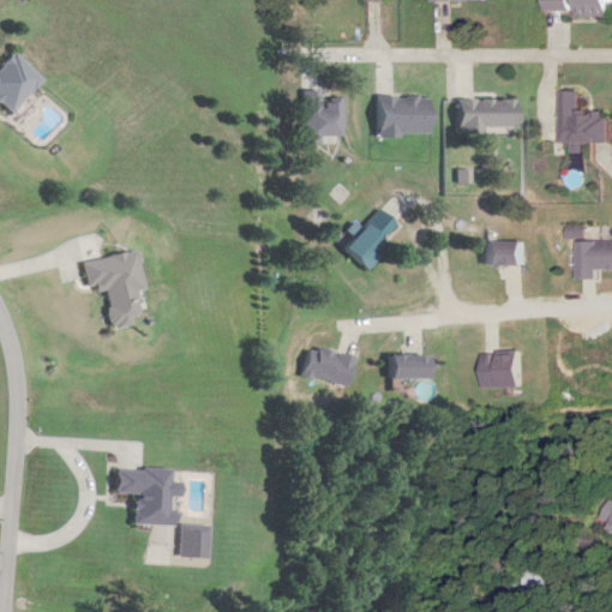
[(545,0),(546,9),(585,9),(585,15),(611,13),(611,0),(545,0)]
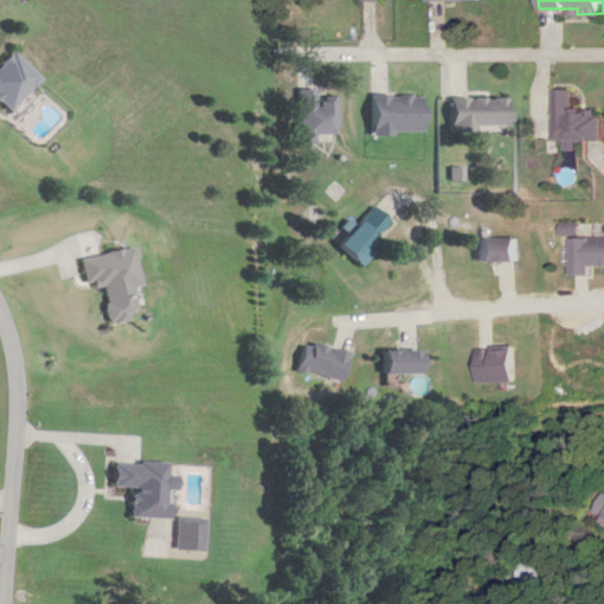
[(0,97),(12,110),(45,78),(15,49),(0,64),(0,97)]
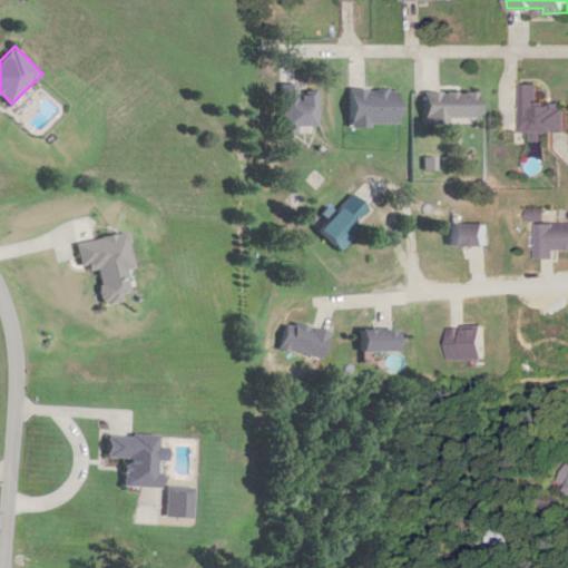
[(319,92),(301,94),(300,82),(281,84),(283,126),(320,124),(319,92)]
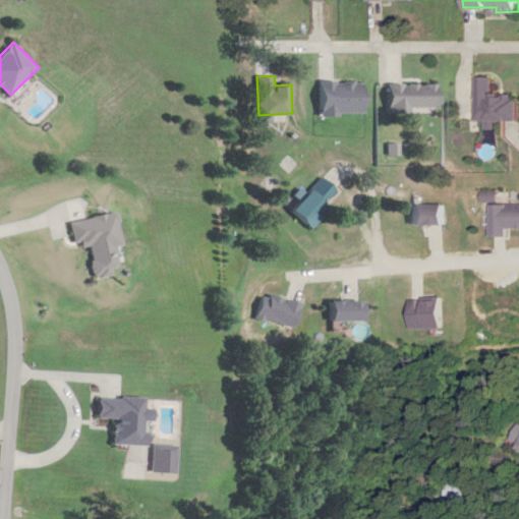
[(341,191),(324,176),(294,209),(312,224),(341,191)]
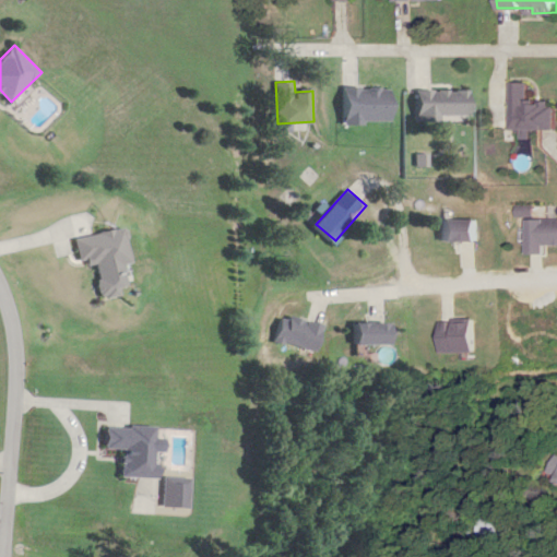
[(556,217),(531,217),(530,252),(549,252),(550,244),(556,244),(556,217)]
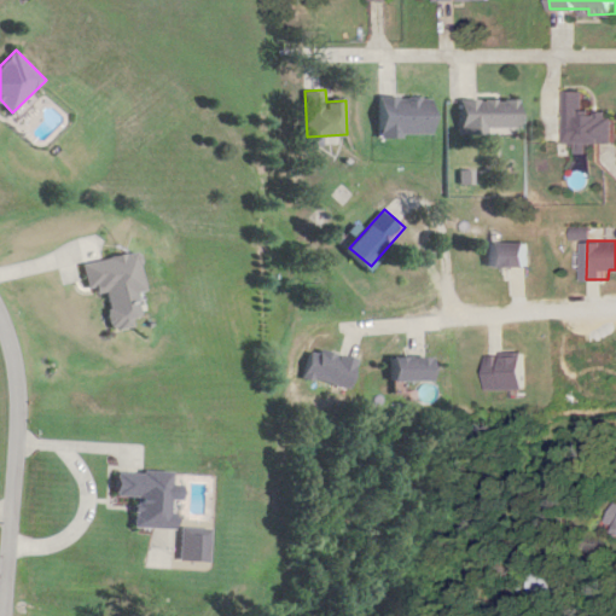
[(535,242),(492,242),(492,266),(535,266),(535,242)]
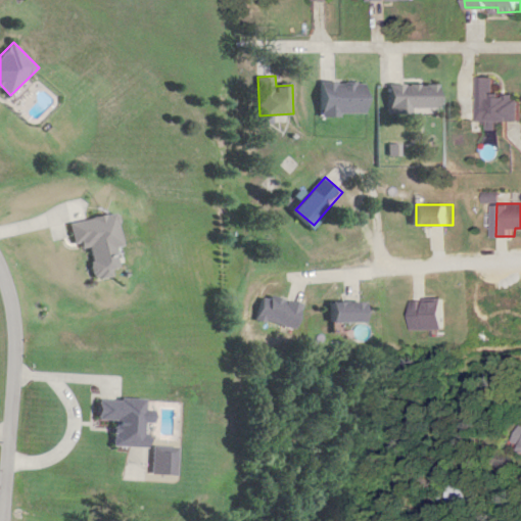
[(72,222),(76,242),(89,239),(95,275),(122,271),(117,247),(125,245),(119,214),(72,222)]
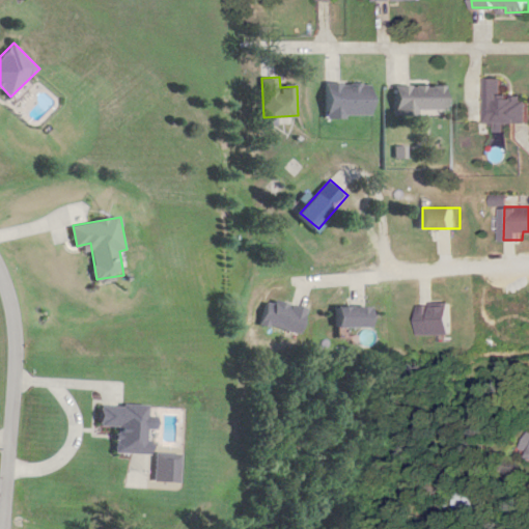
[(155,454),(155,444),(149,444),(149,429),(160,429),(160,420),(150,419),(150,406),(103,405),(102,426),(118,427),(117,453),(155,454)]
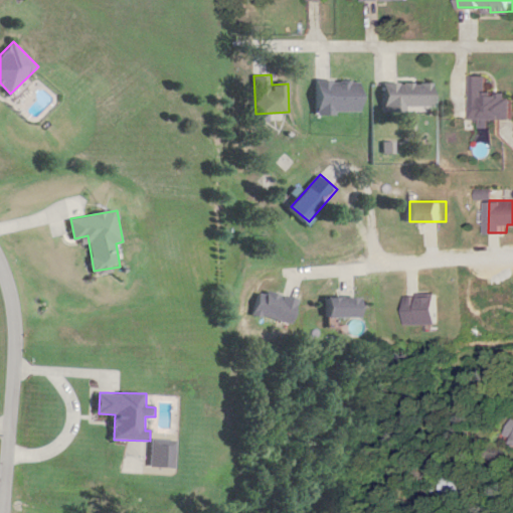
[(451,497),(478,496),(477,477),(450,478),(451,497)]
